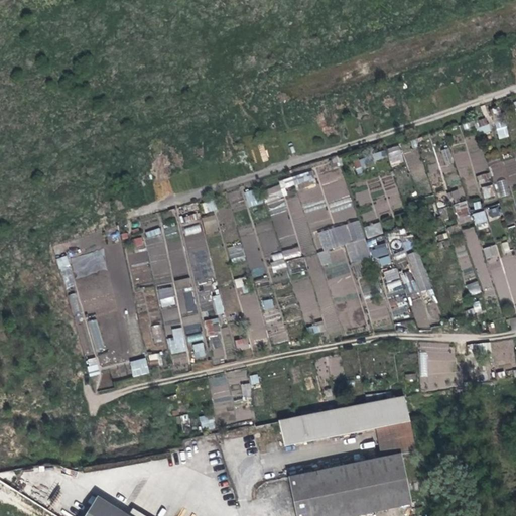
[(487,118),(477,119),(480,133),(489,131),(487,118)]
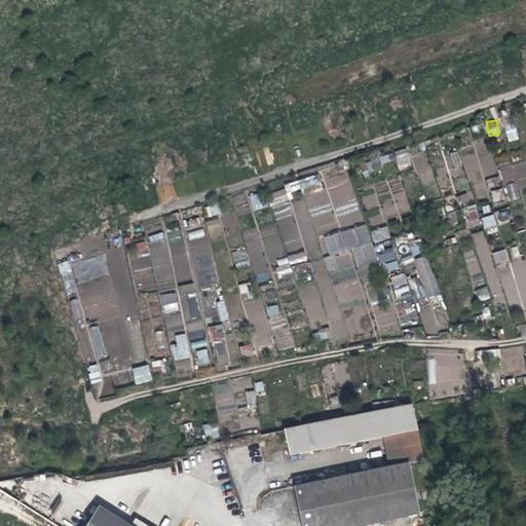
[(519,139),(515,123),(504,125),(508,142),(519,139)]
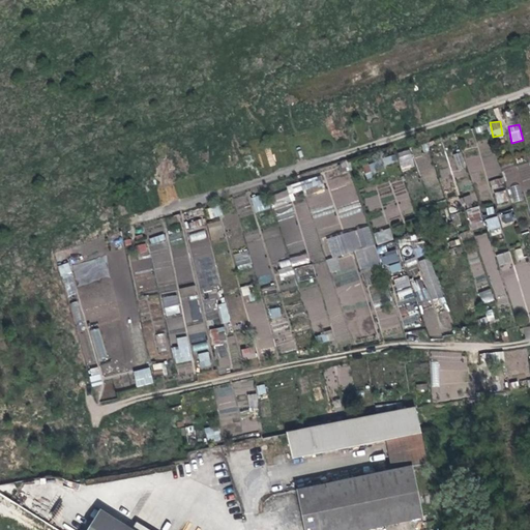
[(401,170),(414,167),(411,149),(398,152),(401,170)]
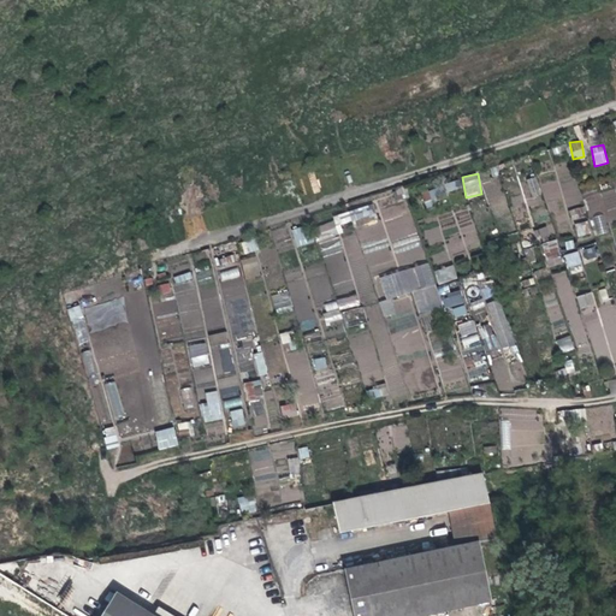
[(535,177),(527,179),(532,196),(542,194),(535,177)]
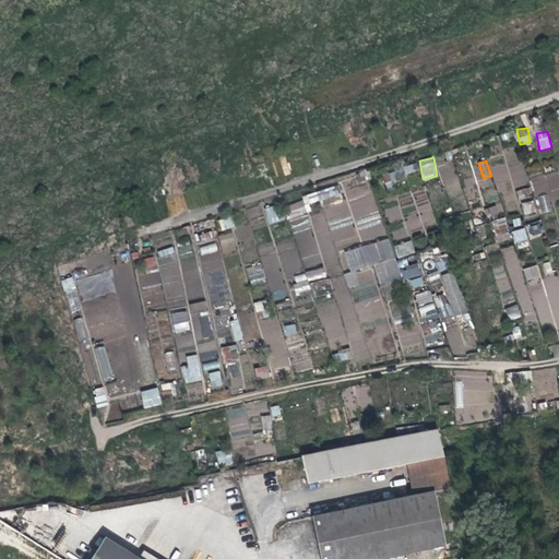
[(406,175),(419,170),(416,163),(404,167),(406,175)]
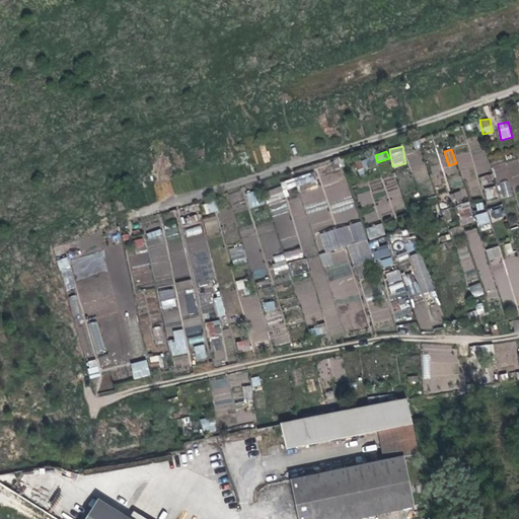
[(355,163),(359,173),(376,166),(372,156),(355,163)]
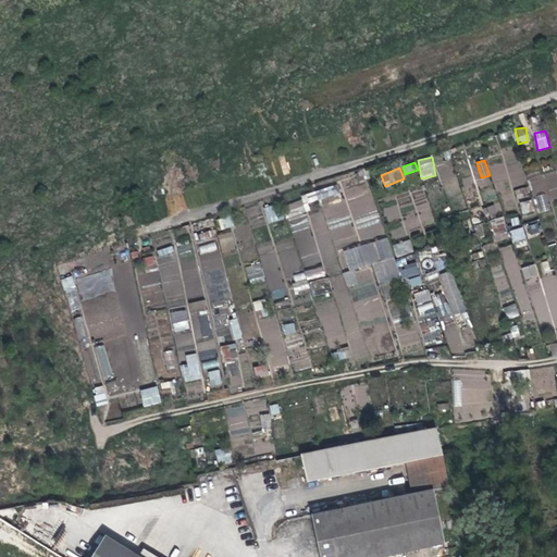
[(551,210),(546,193),(556,188),(556,176),(555,171),(529,177),(539,213),(551,210)]
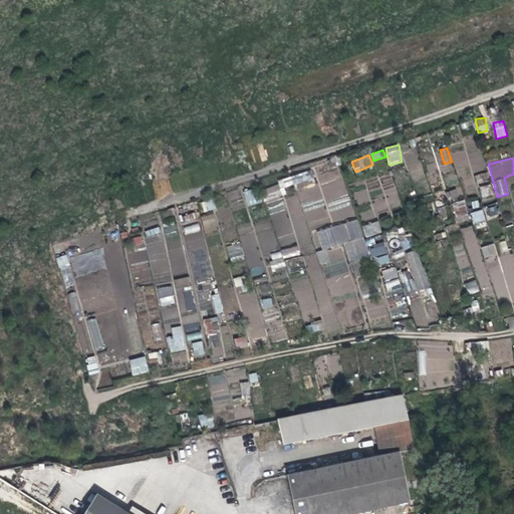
[(341,169),(243,189),(247,206),(267,201),(274,235),(266,237),(265,231),(260,247),(278,252),(268,254),(272,272),(305,265),(308,277),(293,280),(302,323),(307,306),(315,305),(314,301),(326,305),(330,304),(326,284),(341,281),(340,275),(349,273),(350,277),(361,275),(358,260),(368,263),(359,218),(352,219),(341,169)]
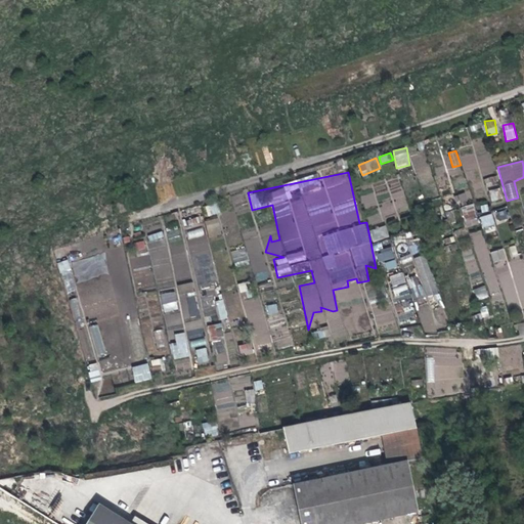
[(485,177),(486,186),(498,185),(497,176),(485,177)]
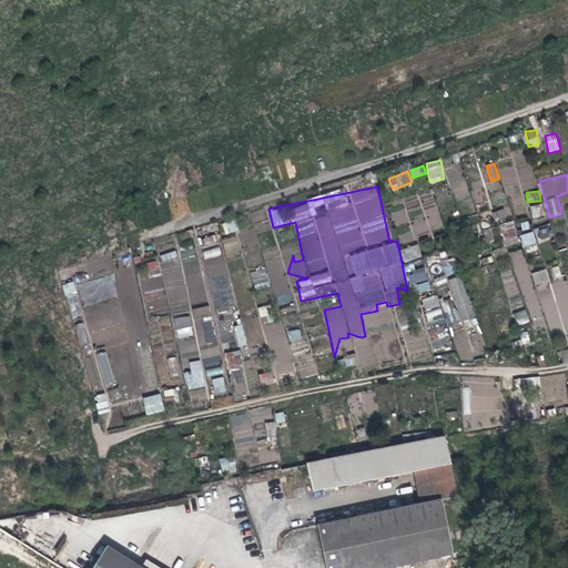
[(533,219),(544,216),(541,204),(530,205),(533,219)]
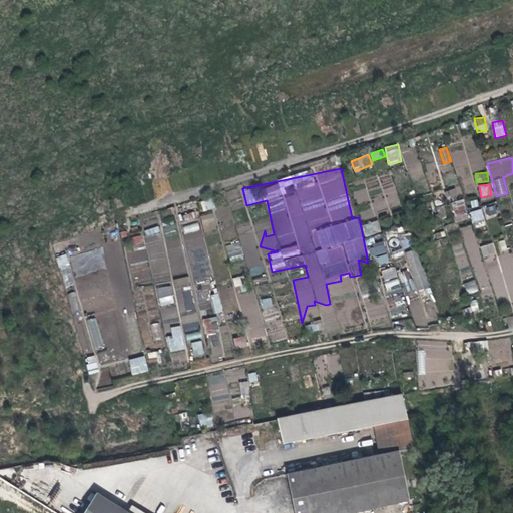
[(445,192),(448,201),(460,196),(456,188),(445,192)]
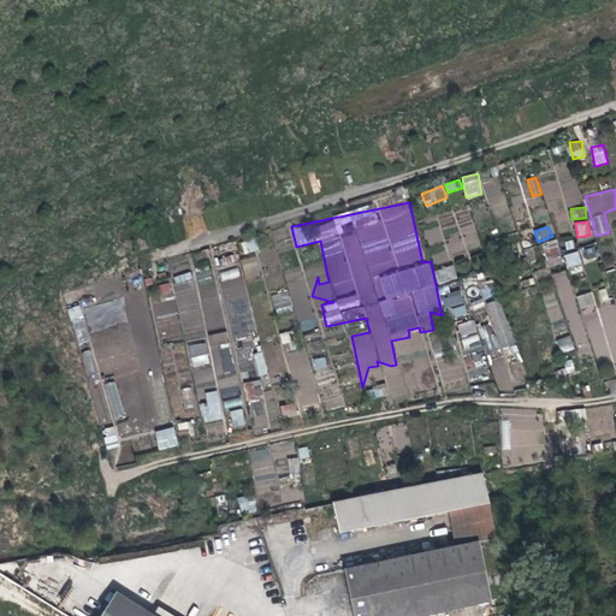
[(241,244),(246,254),(258,249),(254,238),(241,244)]
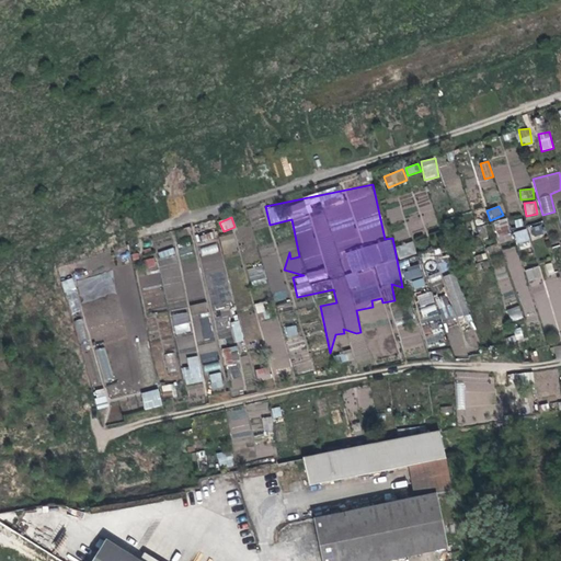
[(499,243),(512,240),(506,218),(493,221),(499,243)]
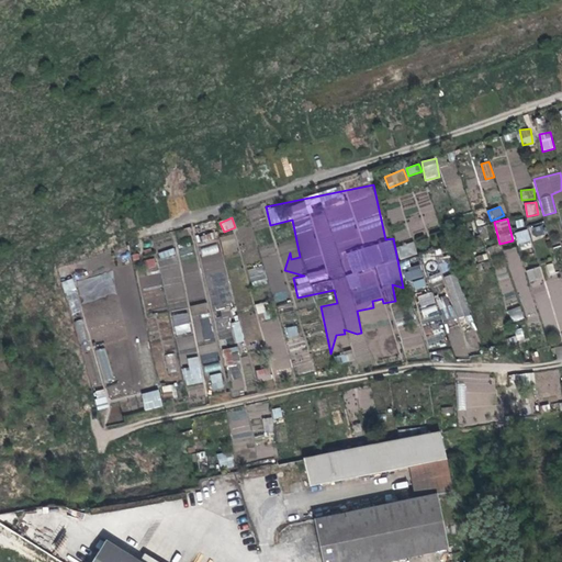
[(542,225),(531,228),(535,237),(546,234),(542,225)]
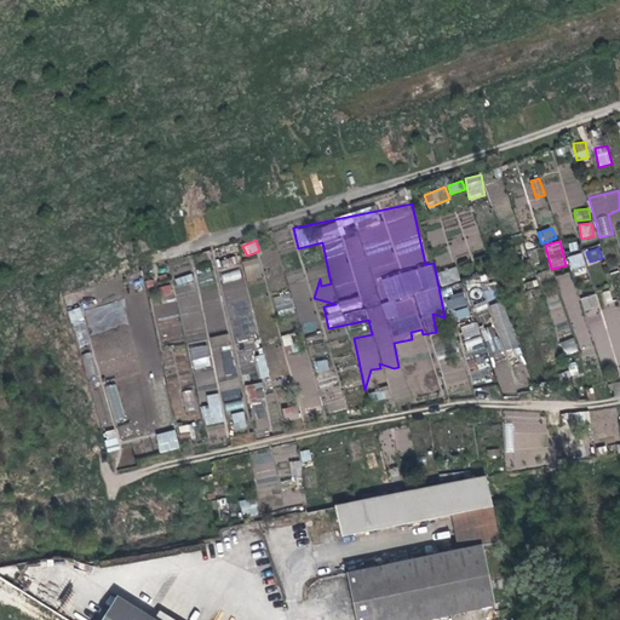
[(581,253),(567,257),(572,271),(586,268),(581,253)]
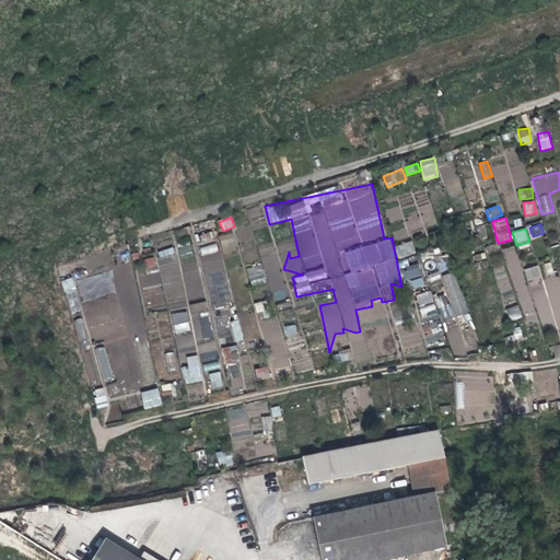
[(223,254),(237,251),(233,233),(219,235),(223,254)]
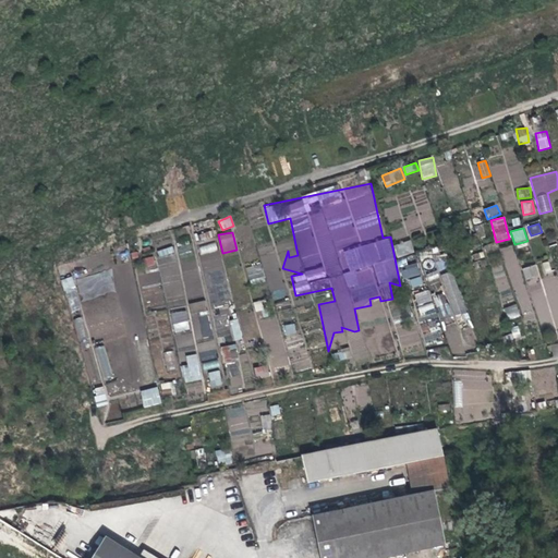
[(410,240),(393,245),(398,258),(414,253),(410,240)]
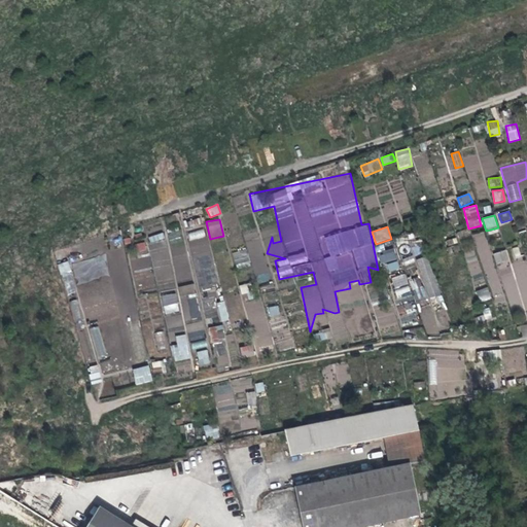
[(170,240),(182,237),(179,227),(168,231),(170,240)]
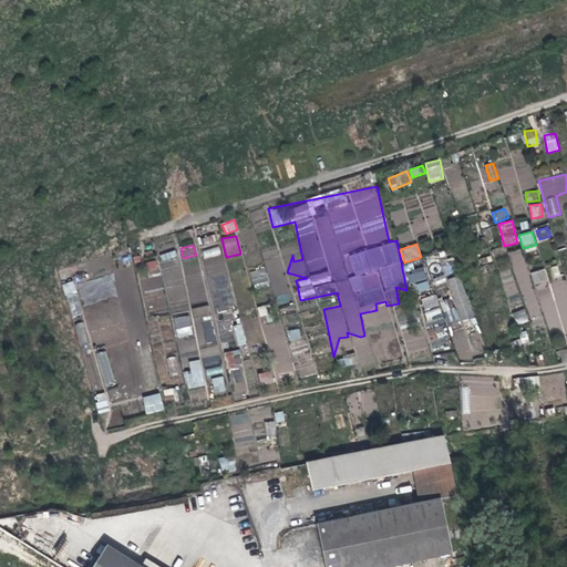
[(220,246),(202,250),(207,277),(208,277),(216,311),(235,308),(220,246)]
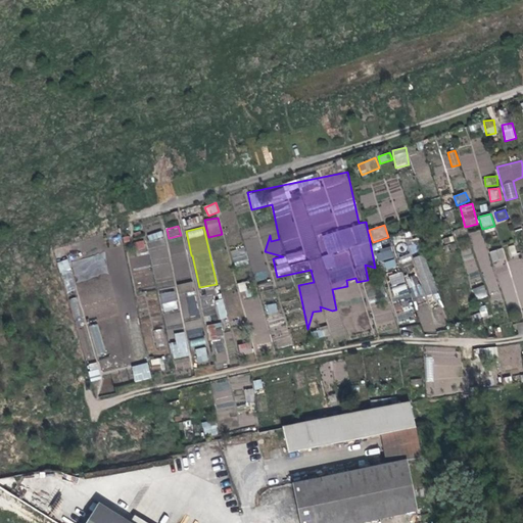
[(508,312),(522,307),(522,260),(521,255),(491,265),(481,230),(466,234),(471,250),(462,252),(468,274),(482,270),(491,301),(504,297),(508,312)]
